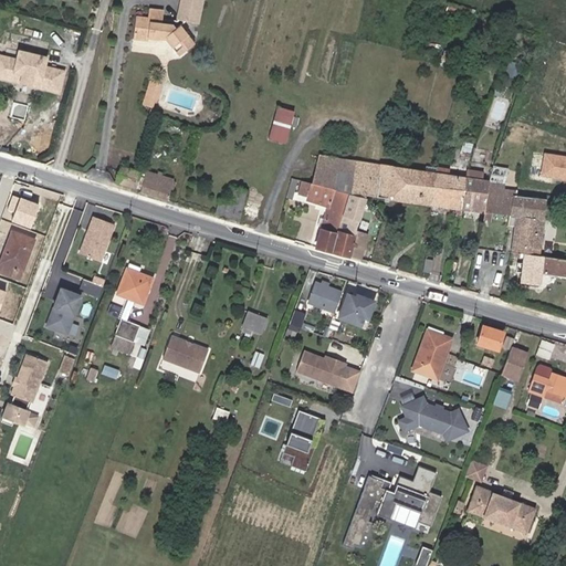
[(203,0),(182,0),(179,20),(199,24),(203,0)]
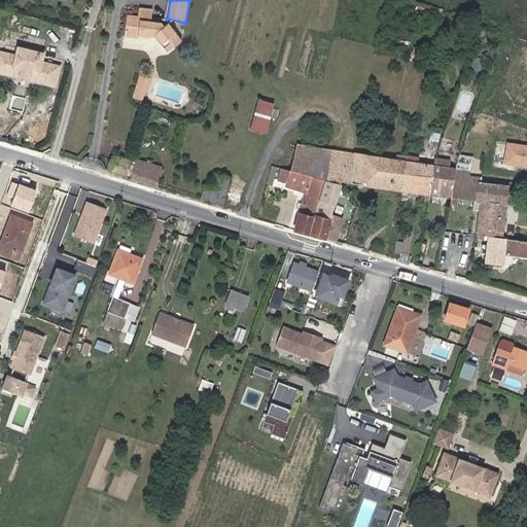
[(443,37),(447,38),(453,22),(457,24),(462,19),(450,14),(443,37)]
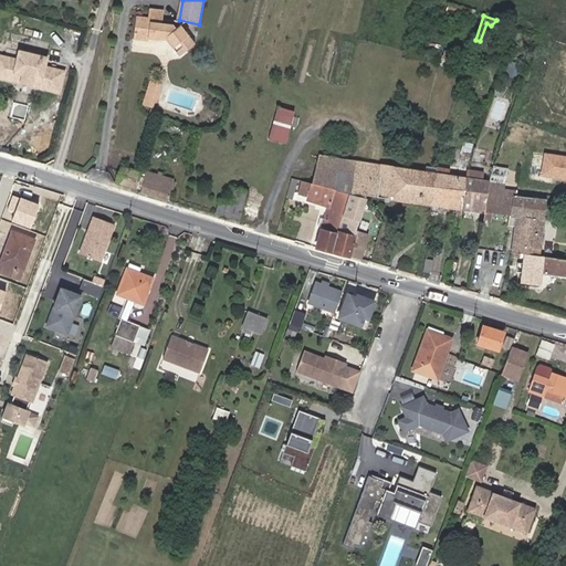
[(184,46),(187,50),(196,43),(180,25),(177,29),(174,24),(167,24),(168,20),(137,17),(135,40),(149,42),(149,39),(160,40),(160,37),(167,38),(167,41),(177,52),(184,46)]
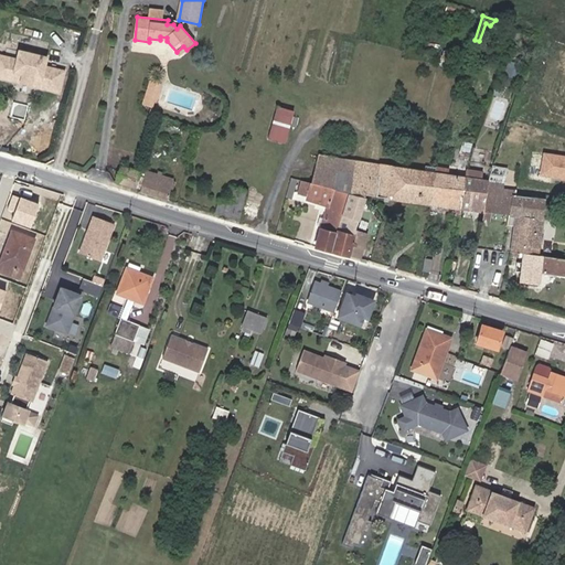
[(180,55),(187,50),(183,46),(177,52),(180,55)]
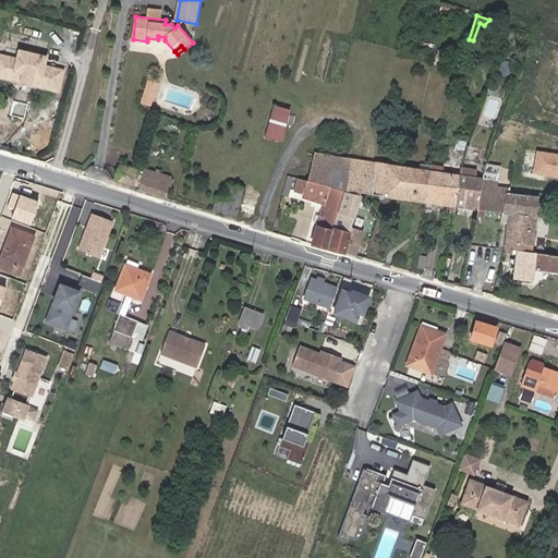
[(3,57),(0,67),(0,76),(16,82),(20,74),(45,82),(43,91),(64,97),(70,77),(60,74),(49,71),(52,62),(25,53),(22,62),(3,57)]
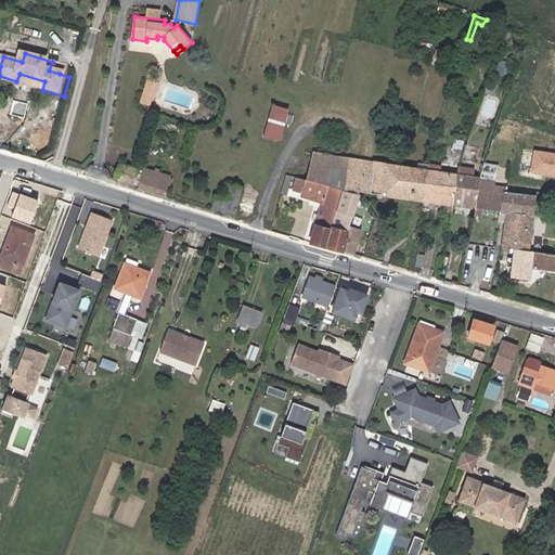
[(42,90),(44,81),(20,74),(16,81),(42,90)]
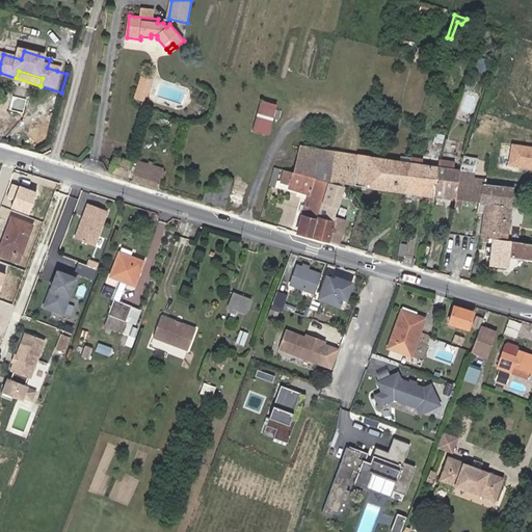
[(153,80),(143,77),(135,101),(145,104),(153,80)]
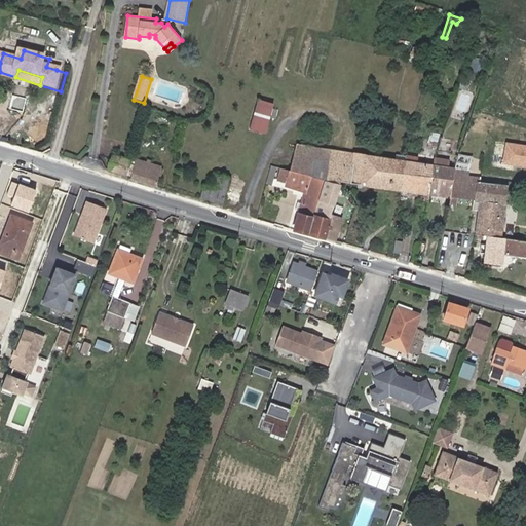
[(261,100),(252,129),(264,134),(273,104),(261,100)]
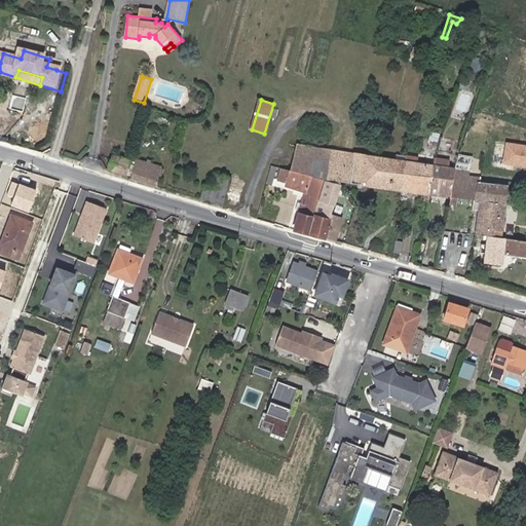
[(438,144),(441,135),(437,134),(430,133),(427,143),(434,144),(434,147),(437,148),(438,144)]
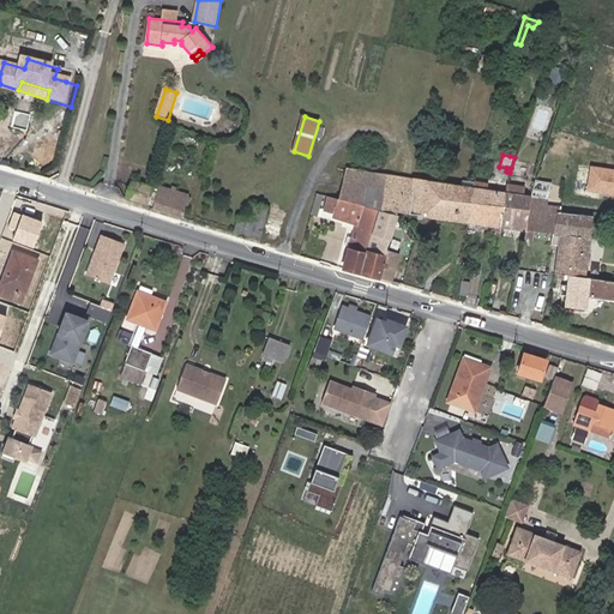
[(613,167),(588,164),(584,191),(613,193),(613,167)]
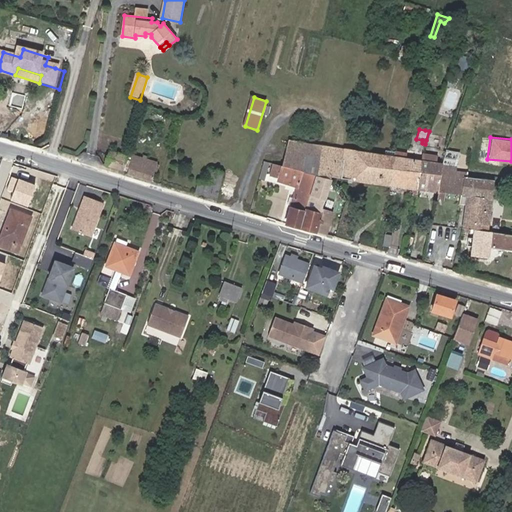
[(392,187),(397,151),(387,149),(386,155),(345,149),(345,150),(292,142),(285,167),(316,174),(331,178),(392,187)]
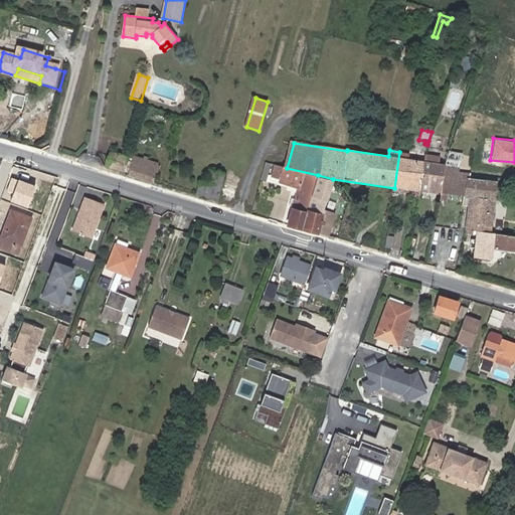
[(134,158),(112,152),(108,167),(124,172),(129,174),(128,175),(154,182),(159,163),(148,160),(149,158),(145,157),(144,159),(134,156),(134,158)]
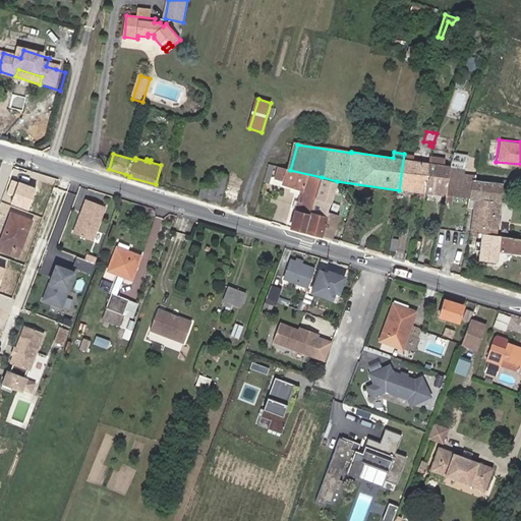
[(404,154),(399,190),(426,193),(431,159),(431,158),(404,154)]
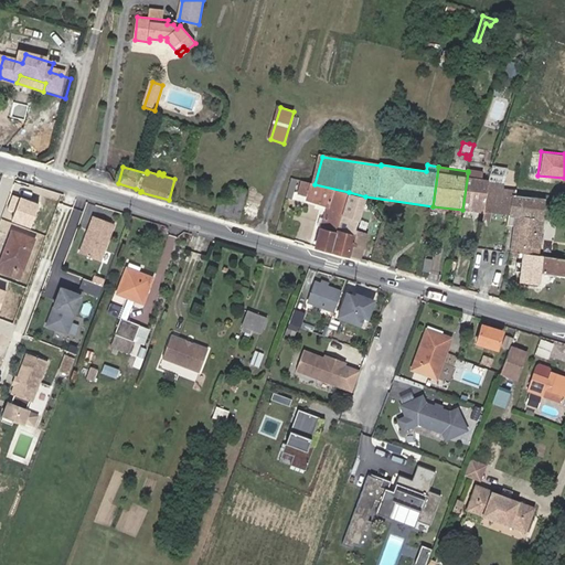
[(509,170),(494,167),(490,179),(484,213),(483,221),(491,222),(492,213),(509,216),(508,225),(511,225),(512,217),(514,194),(516,190),(504,188),(504,182),(509,170)]
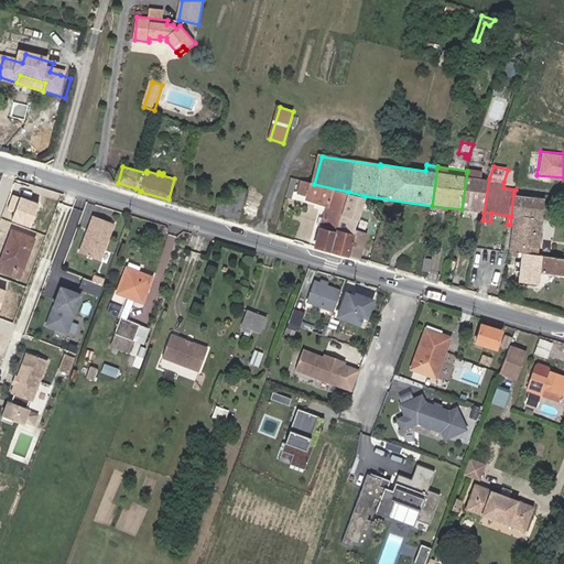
[(467,172),(462,209),(484,213),(489,179),(484,179),(481,177),(481,174),(467,172)]
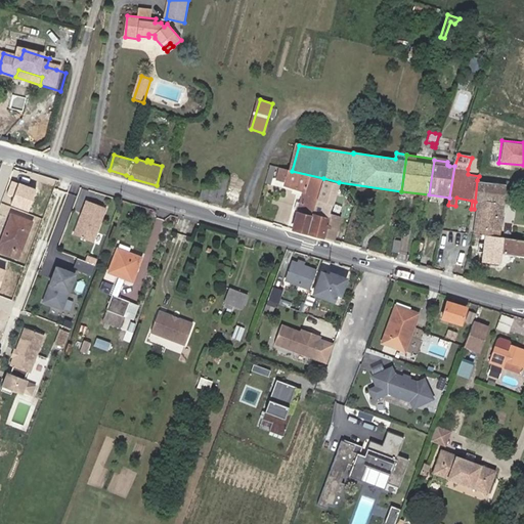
[(271,165),(266,184),(272,185),(276,167),(271,165)]
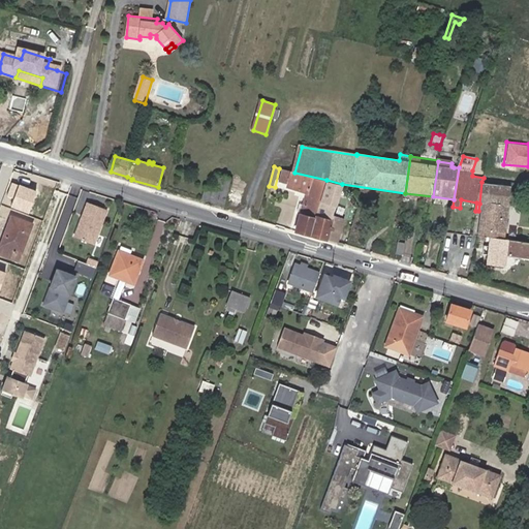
[(296,230),(311,236),(327,180),(294,173),(282,168),(279,182),(288,184),(287,187),(306,193),(303,205),(299,204),(297,211),(301,212),(296,230)]
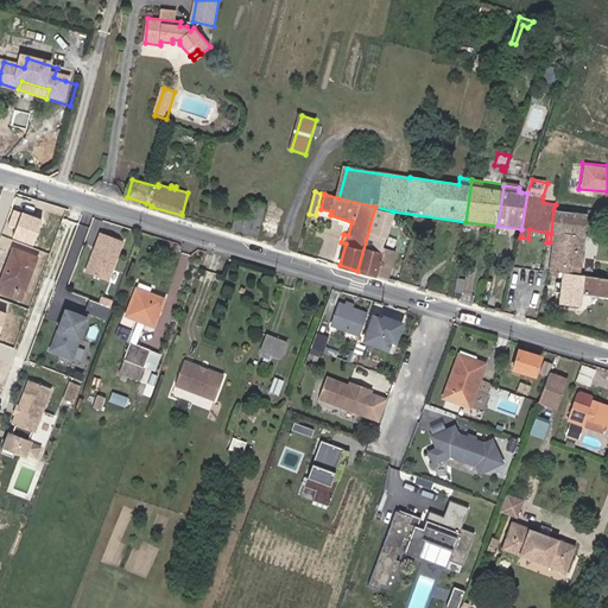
[(257,236),(265,208),(249,203),(246,216),(236,213),(233,229),(257,236)]
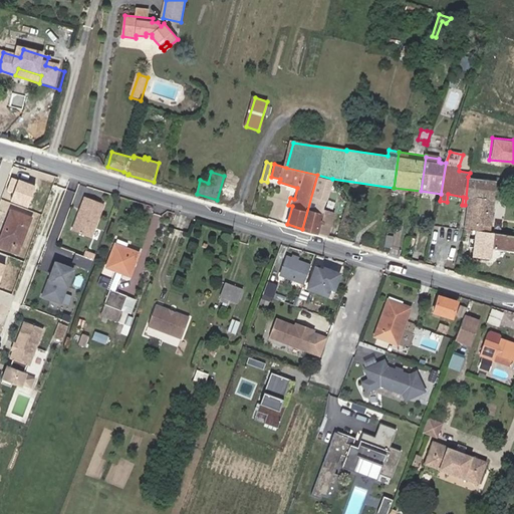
[(331,184),(332,179),(317,175),(302,229),(328,236),(337,204),(326,201),(329,191),(335,193),(338,186),(331,184)]
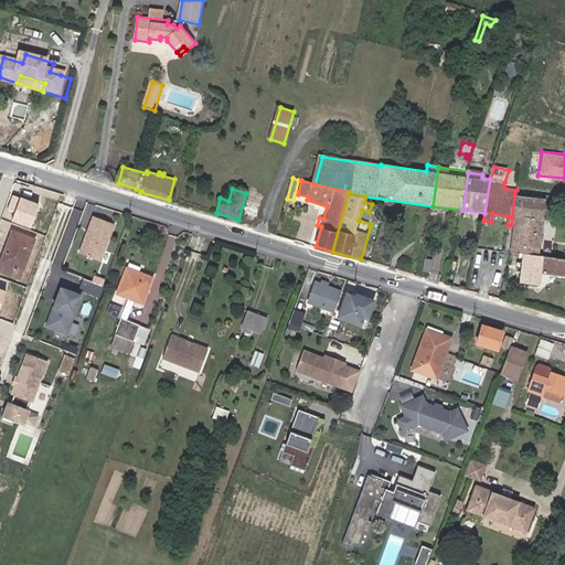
[(43,204),(17,194),(11,209),(18,212),(14,220),(34,227),(43,204)]
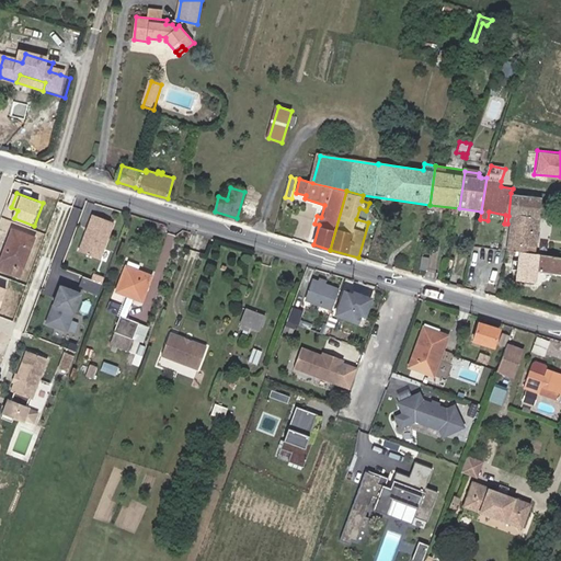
[(544,197),(511,193),(508,216),(507,224),(511,225),(507,250),(510,250),(536,253),(544,197)]
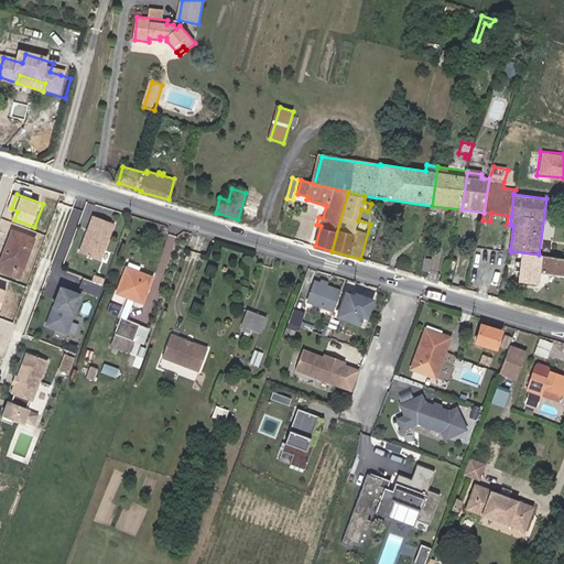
[(100,259),(115,223),(93,214),(78,251),(100,259)]
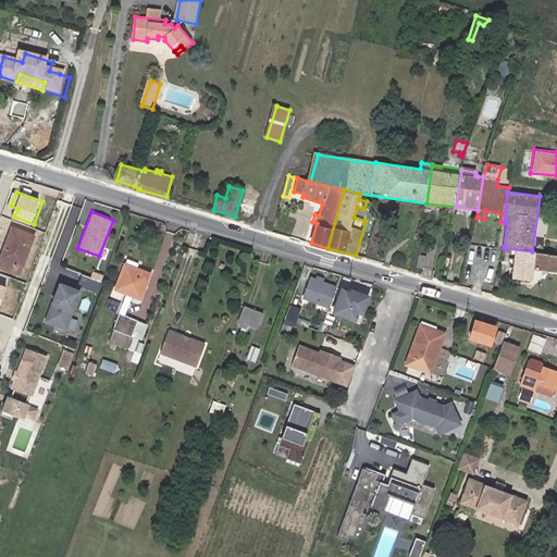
[(0,268),(21,276),(36,235),(13,227),(0,260),(0,268)]
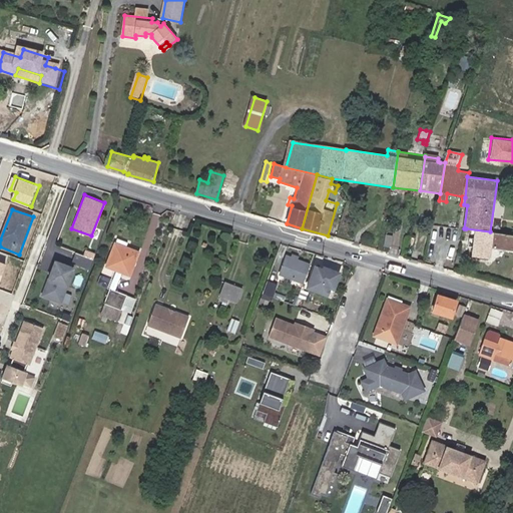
[(512,235),(490,231),(466,228),(465,232),(472,233),(473,230),(475,230),(472,257),(491,259),(493,248),(512,250),(512,235)]
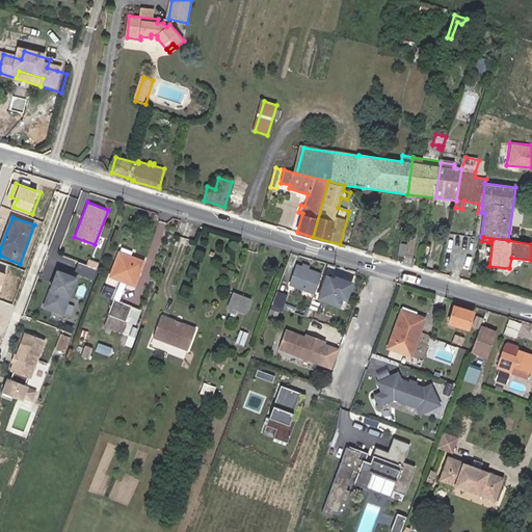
[(399,257),(405,258),(407,245),(400,244),(399,257)]
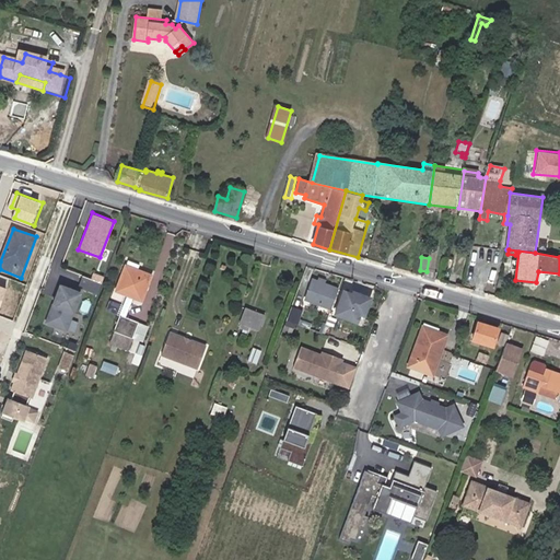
[(139,265),(128,259),(126,265),(116,291),(129,296),(111,343),(128,351),(133,338),(139,322),(127,317),(135,299),(143,302),(153,276),(140,270),(139,273),(137,272),(139,265)]
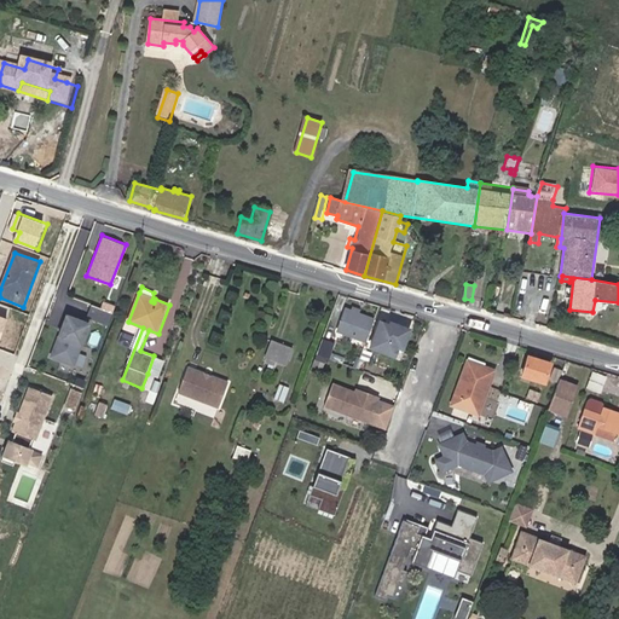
[(103,301),(100,307),(90,304),(86,317),(109,323),(115,304),(103,301)]
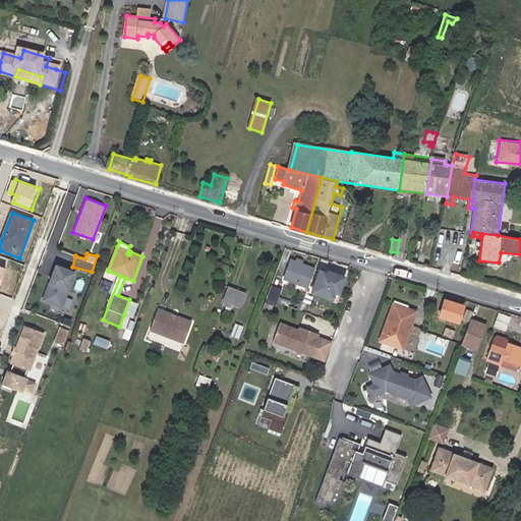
[(306,287),(312,269),(289,261),(283,278),(306,287)]
